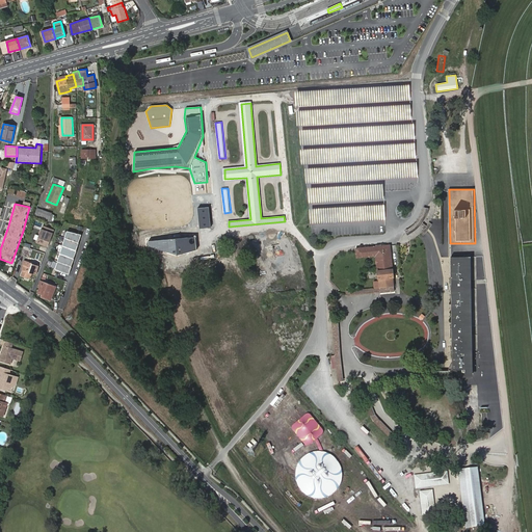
[(41,217),(44,209),(37,207),(34,215),(41,217)]
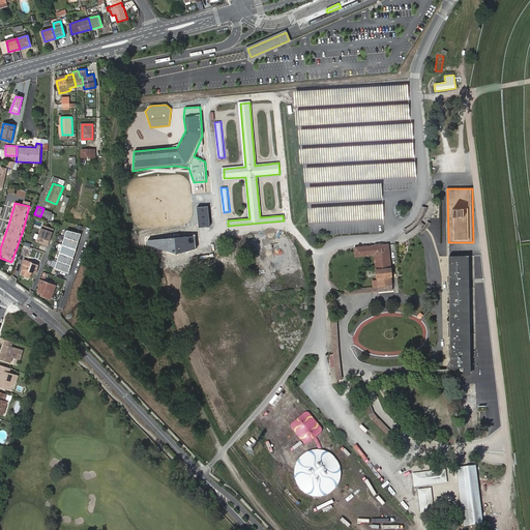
[(208,206),(197,207),(199,228),(210,227),(208,206)]
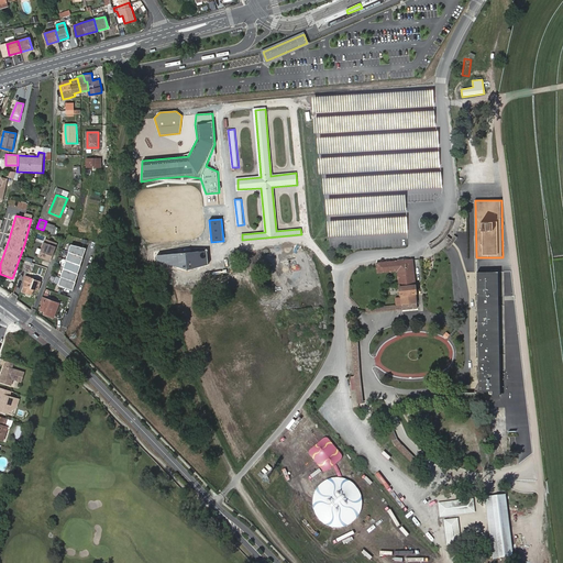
[(445,239),(448,235),(449,235),(449,233),(450,232),(451,231),(451,230),(452,229),(453,227),(453,224),(454,221),(454,220),(449,219),(449,221),(448,223),(446,225),(445,228),(444,230),(444,231),(443,232),(442,233),(441,234),(439,236),(438,238),(437,239),(434,241),(432,242),(431,243),(429,243),(431,249),(433,249),(434,247),(437,246),(438,245),(442,242),(444,241),(445,239)]
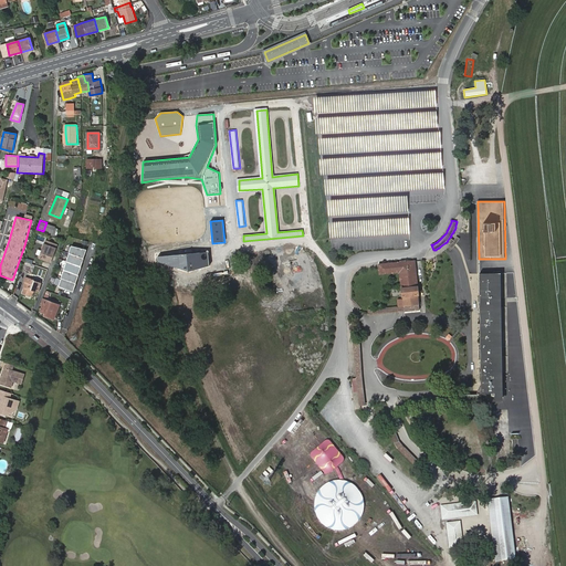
[(59,227),(46,222),(43,231),(55,236),(59,227)]
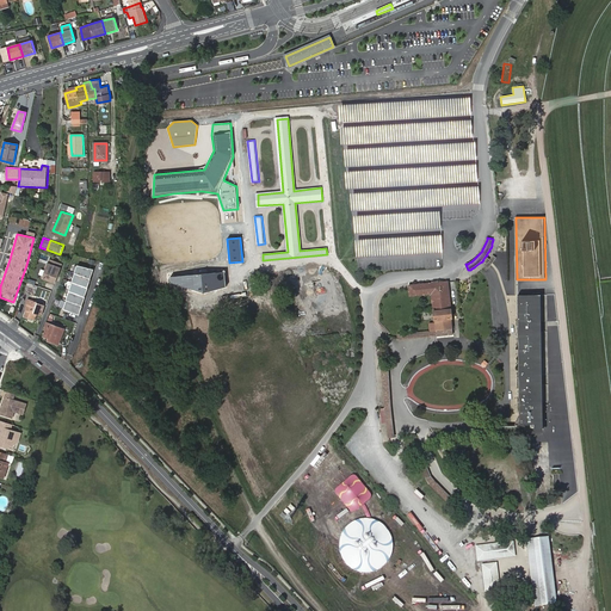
[(491,259),(487,263),(486,265),(483,266),(485,267),(487,270),(489,267),(492,265),(493,263),(495,260),(497,258),(497,257),(494,255),(493,255),(492,257),(491,259)]
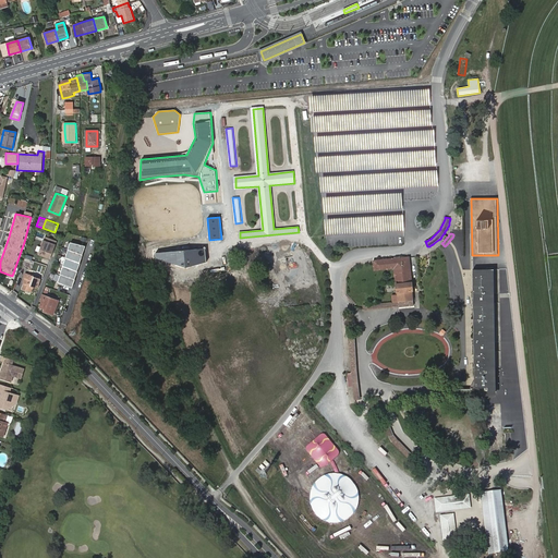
[(45,237),(38,254),(49,258),(56,241),(45,237)]
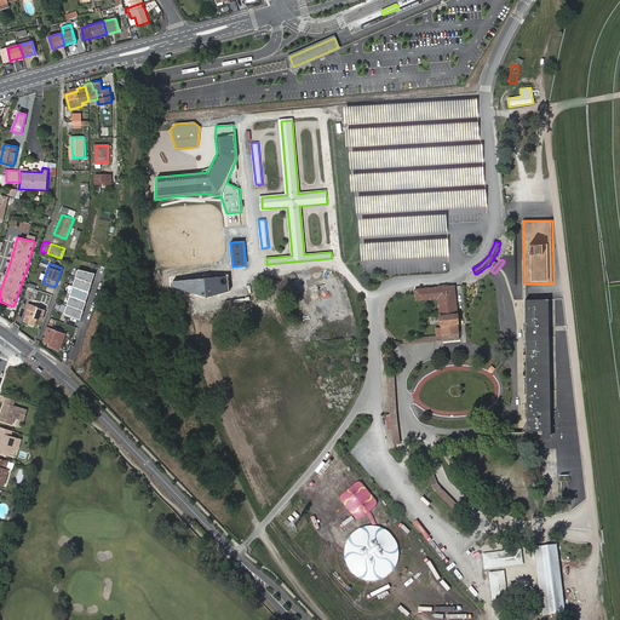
[(91,282),(95,274),(78,269),(75,277),(76,277),(73,286),(89,292),(92,283),(91,282)]
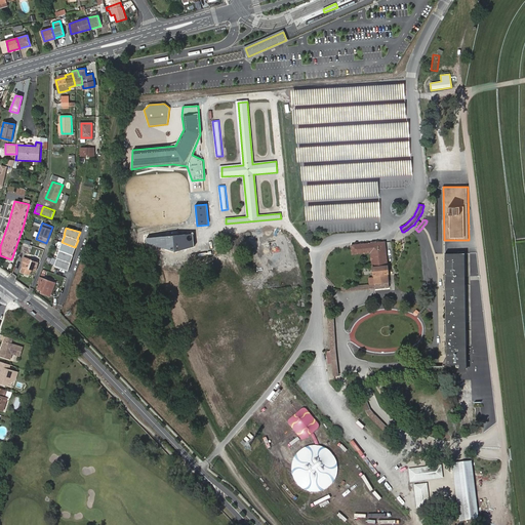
[(193,234),(146,238),(146,243),(175,252),(194,246),(193,234)]
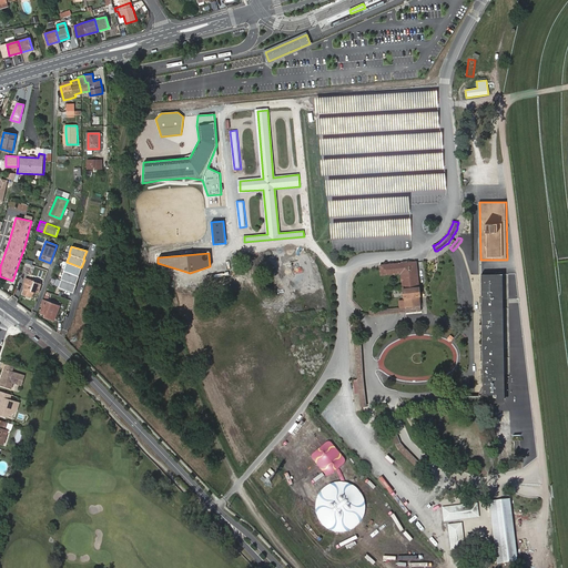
[(215,282),(232,259),(225,254),(209,276),(215,282)]
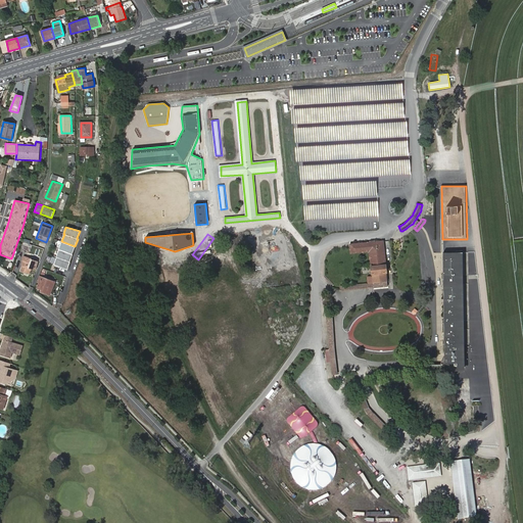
[(373,283),(374,287),(389,285),(386,265),(381,266),(379,249),(384,248),(383,240),(370,242),(371,249),(374,278),(370,278),(370,283),(373,283)]
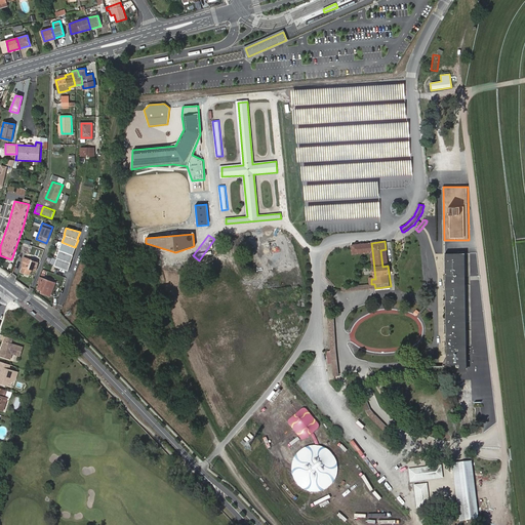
[(32,245),(24,242),(22,249),(30,251),(32,245)]
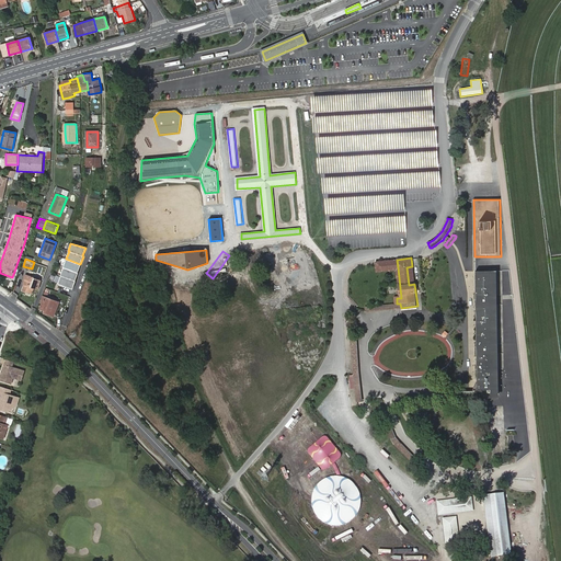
[(78,273),(80,264),(66,259),(63,267),(78,273)]
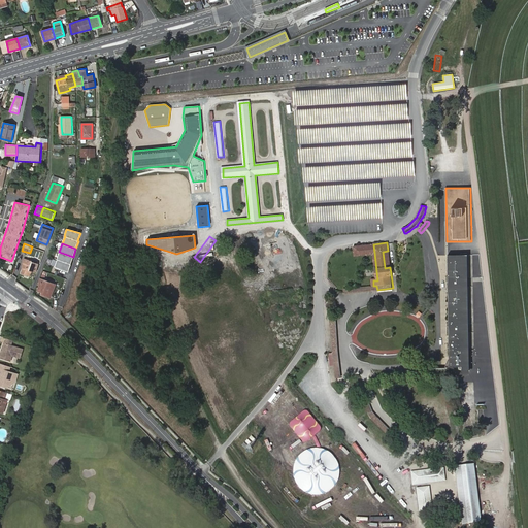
[(356,254),(374,252),(373,244),(355,246),(356,254)]
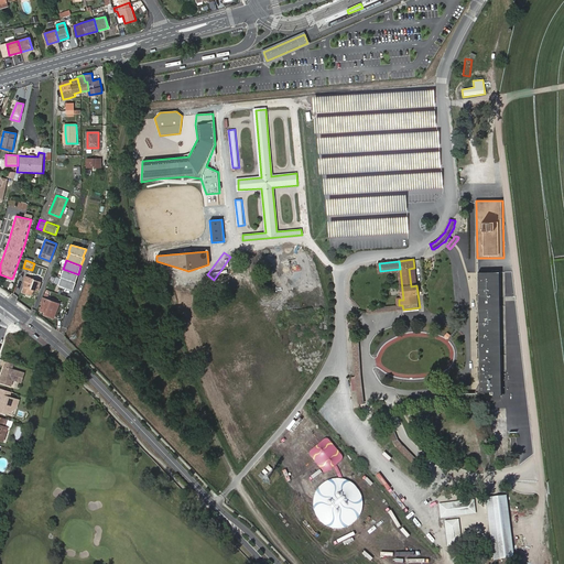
[(76,282),(78,274),(64,269),(61,277),(76,282)]
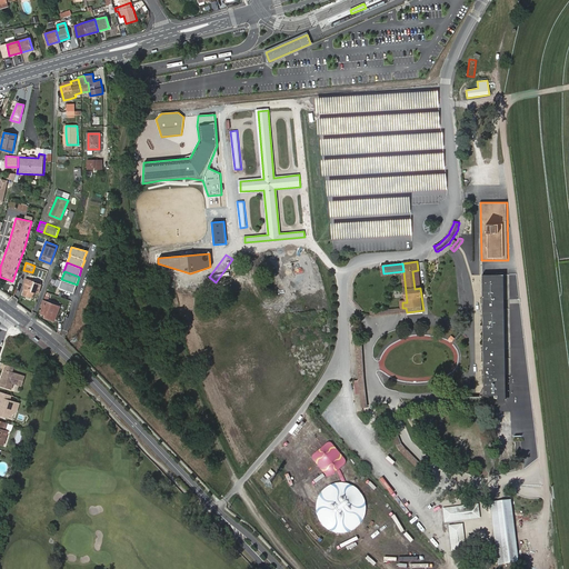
[(506,402),(503,275),(482,275),(485,387),(483,389),(482,390),(481,392),(480,395),(480,397),(481,398),(481,399),(482,401),(483,402),(485,402),(506,402)]
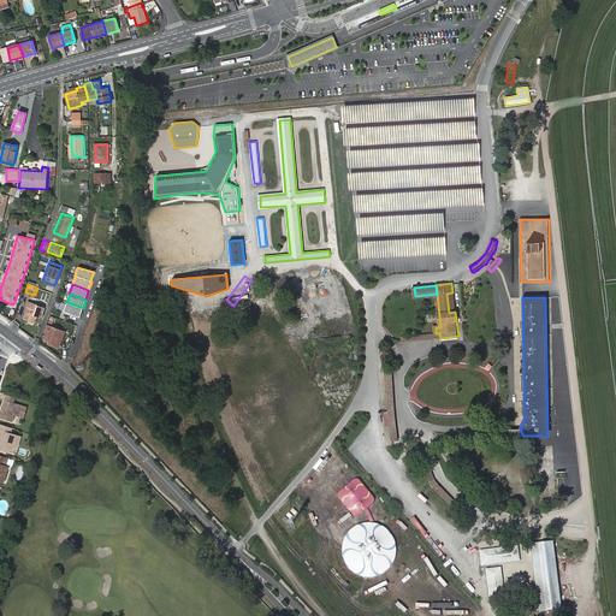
[(37,317),(41,318),(45,308),(28,302),(27,306),(28,306),(25,312),(28,313),(25,318),(35,321),(37,317)]
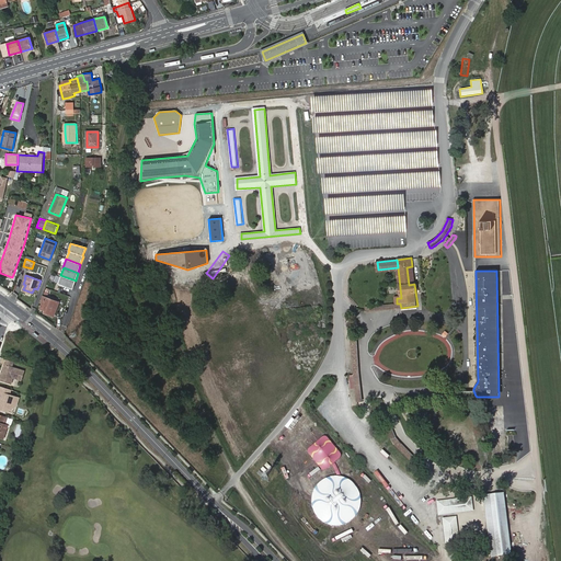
[(72,289),(76,282),(76,281),(61,276),(58,284),(72,289)]
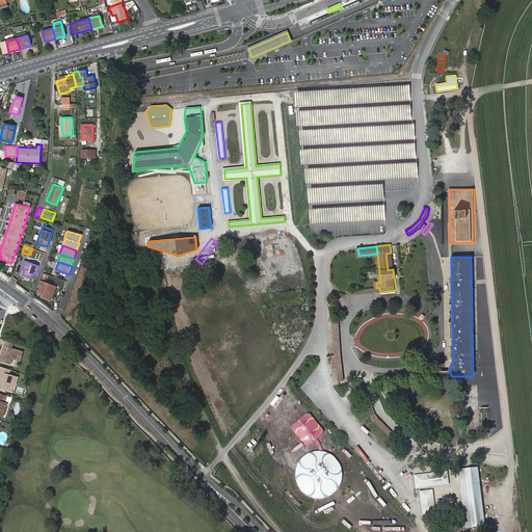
[(43,294),(42,296),(51,300),(56,286),(42,281),(40,287),(37,293),(43,294)]
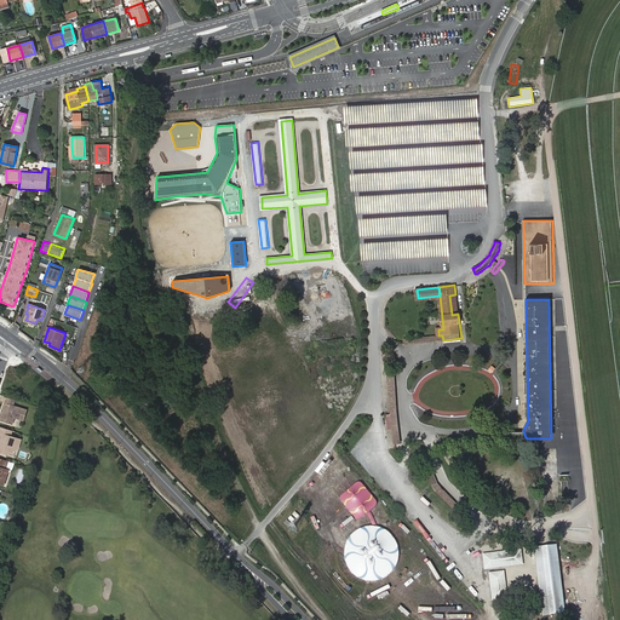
[(399,449),(407,448),(406,442),(400,443),(395,414),(392,377),(388,377),(390,414),(395,445),(397,443),(399,449)]
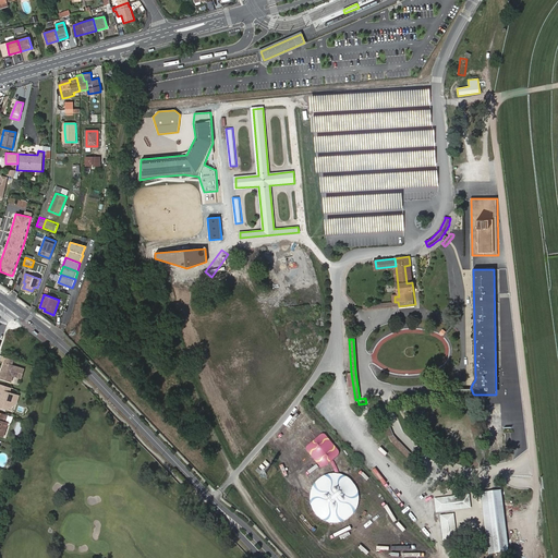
[(14,365),(16,360),(10,358),(8,363),(7,363),(4,368),(5,370),(4,372),(3,372),(1,378),(13,381),(15,376),(23,379),(26,370),(14,365)]
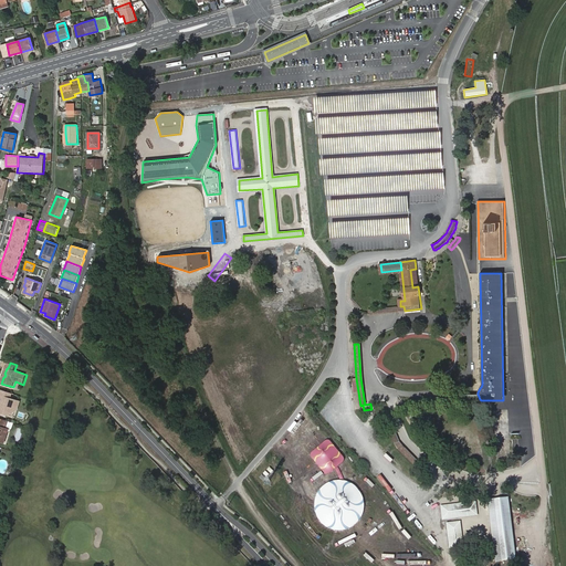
[(10,398),(12,394),(1,389),(0,394),(0,395),(2,396),(6,397),(4,399),(3,400),(2,404),(0,402),(0,411),(8,415),(9,410),(12,412),(14,408),(18,409),(20,401),(10,398)]
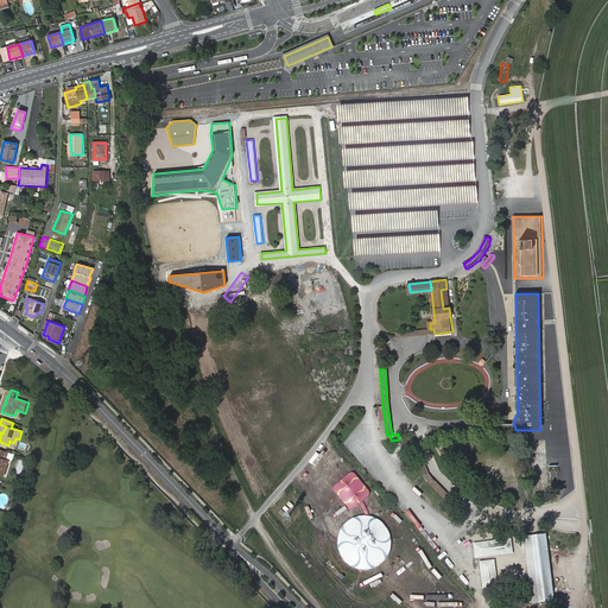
[(426,474),(431,470),(411,443),(406,445),(426,474)]
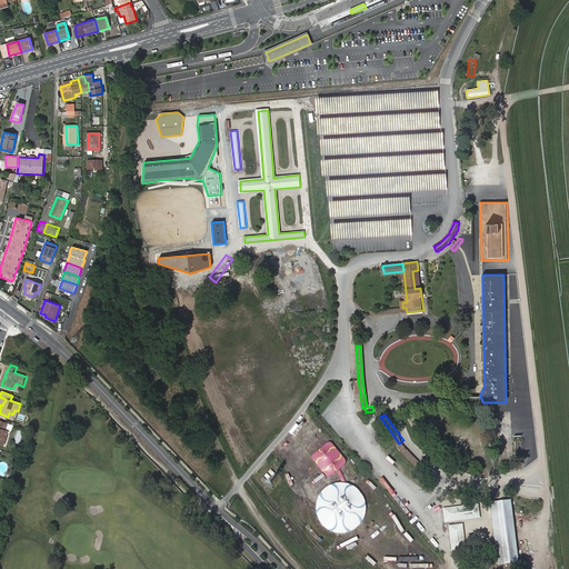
[(7,430),(9,423),(0,420),(0,445),(6,447),(8,437),(5,436),(7,432),(7,430)]
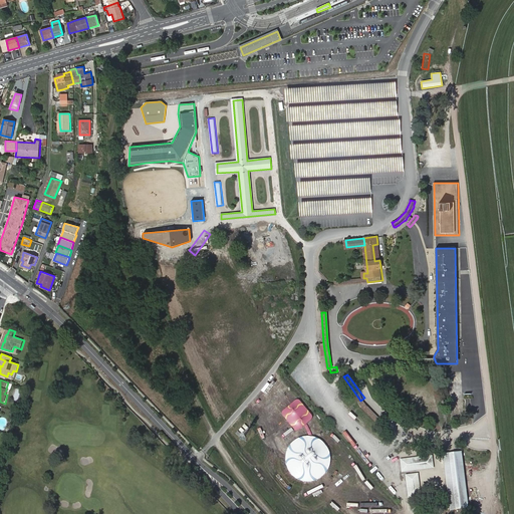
[(383,422),(387,418),(366,401),(363,404),(383,422)]
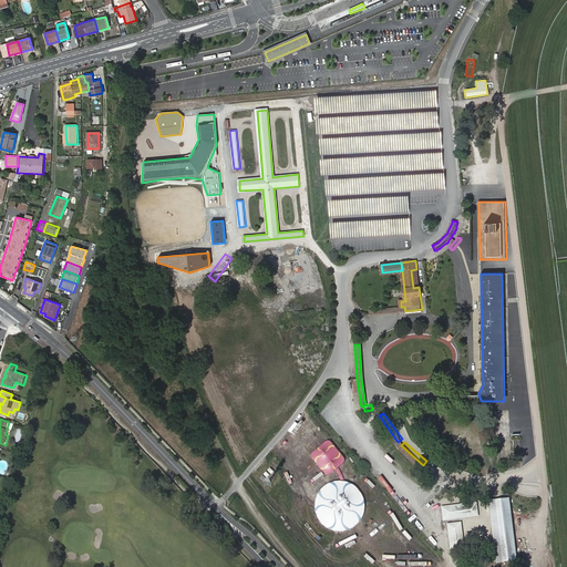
[(516,559),(508,498),(491,501),(497,562),(516,559)]
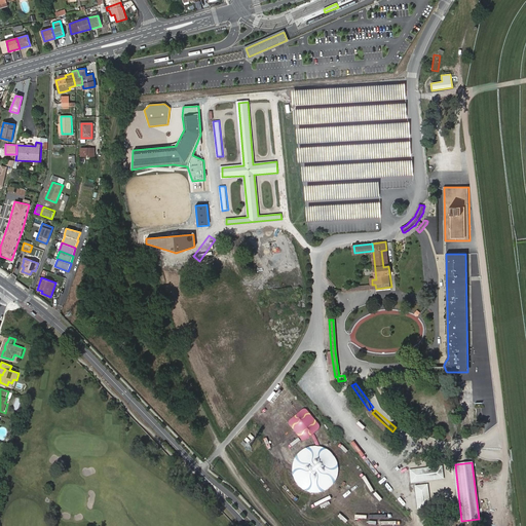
[(414,471),(442,466),(442,465),(410,470),(411,481),(443,477),(443,476),(415,479),(414,471)]
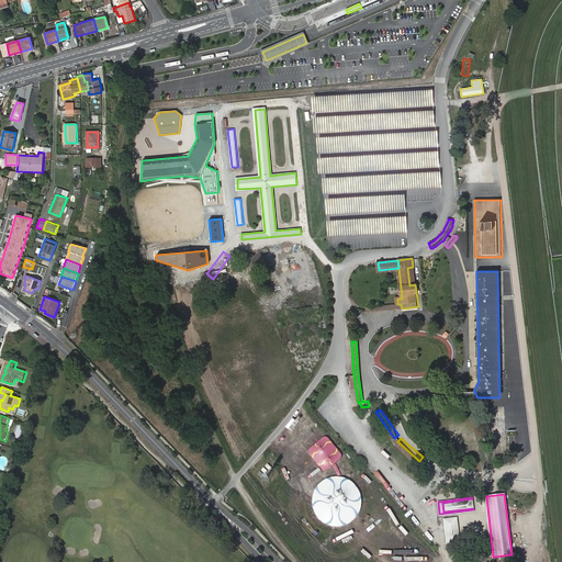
[(472,498),(442,503),(444,512),(473,508),(472,498)]
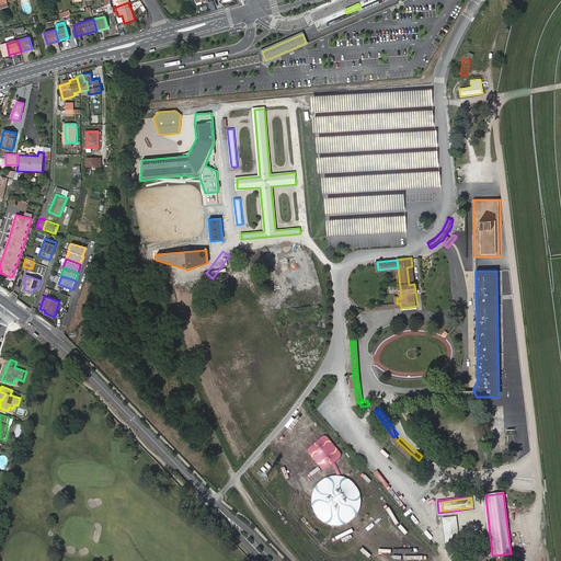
[(454,517),(444,518),(447,542),(457,541),(454,517)]
